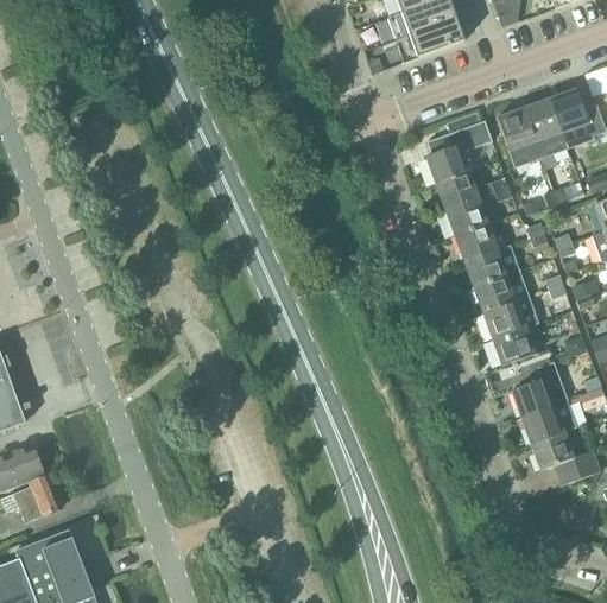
[(402,10),(389,14),(389,16),(397,38),(457,16),(451,0),(430,0),(402,11),(402,10)]
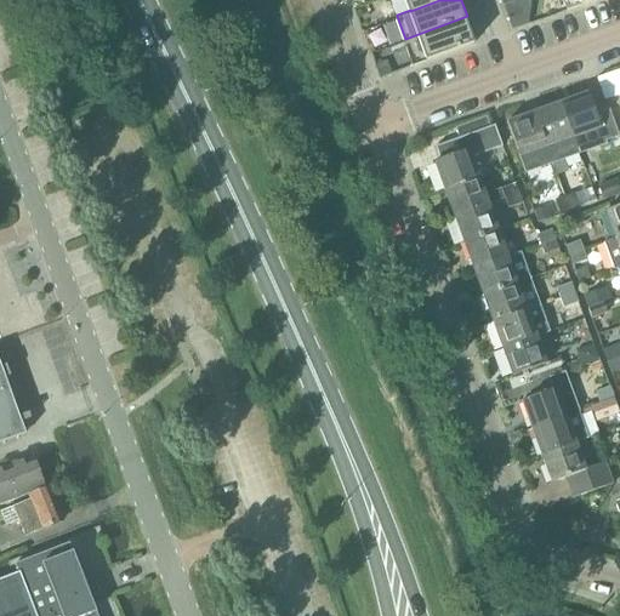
[(407,0),(410,10),(410,11),(439,0),(407,0)]
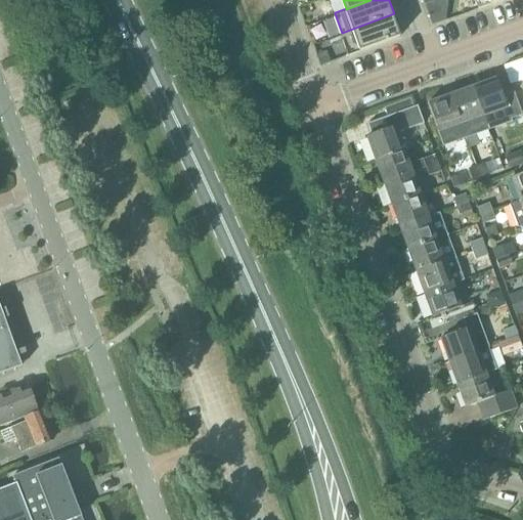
[(431,0),(425,2),(432,22),(447,16),(449,0),(431,0)]
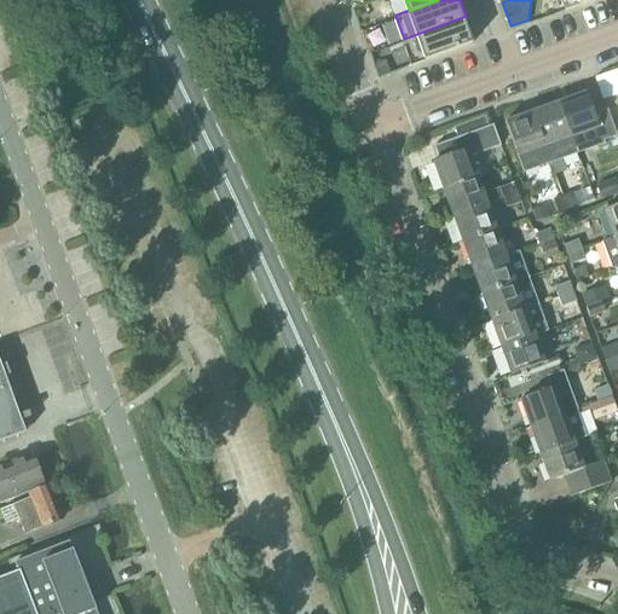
[(466,16),(404,39),(413,62),(426,57),(474,40),(466,16)]
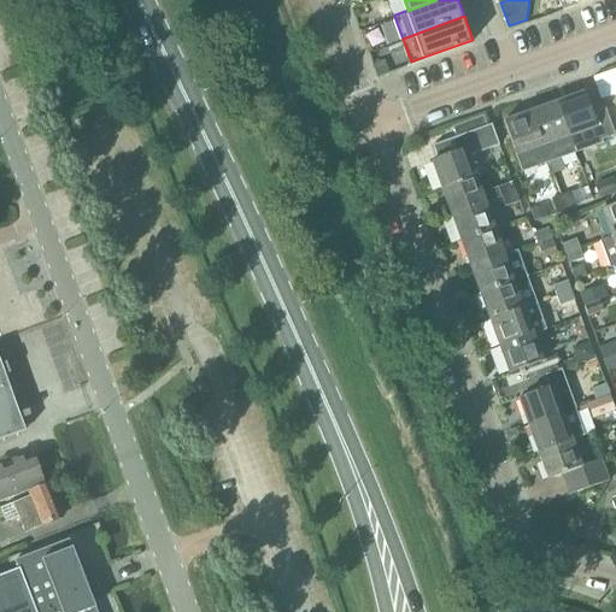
[(586,88),(559,98),(572,133),(578,149),(604,140),(603,135),(615,130),(615,127),(606,104),(593,109),(586,88)]
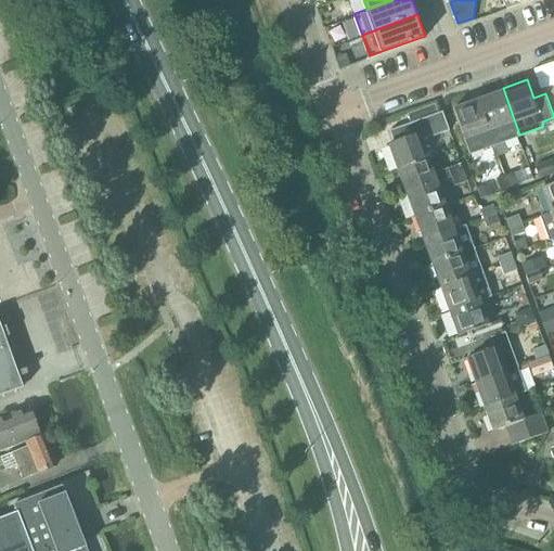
[(503,88),(479,97),(490,128),(495,143),(499,154),(510,150),(505,139),(519,135),(514,119),(503,88)]
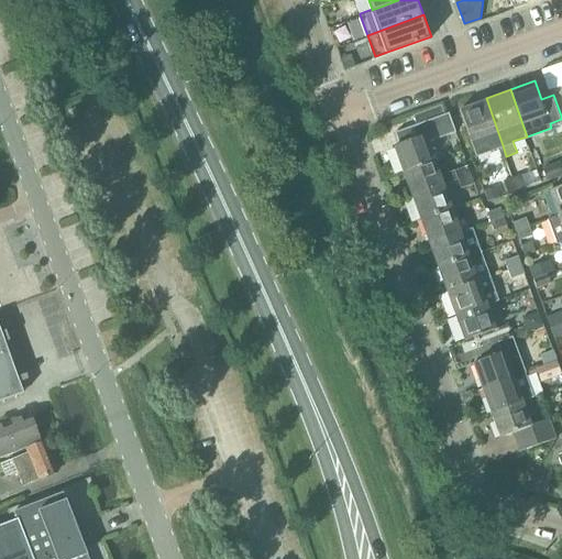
[(486,98),(461,107),(472,139),(477,154),(503,145),(497,130),(486,98)]
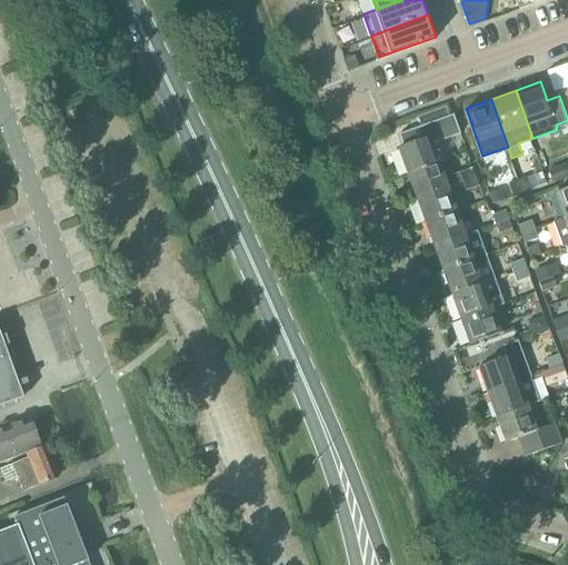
[(405,144),(399,146),(408,171),(440,159),(434,140),(461,130),(459,125),(454,111),(450,112),(447,103),(418,114),(421,122),(400,130),(405,144)]
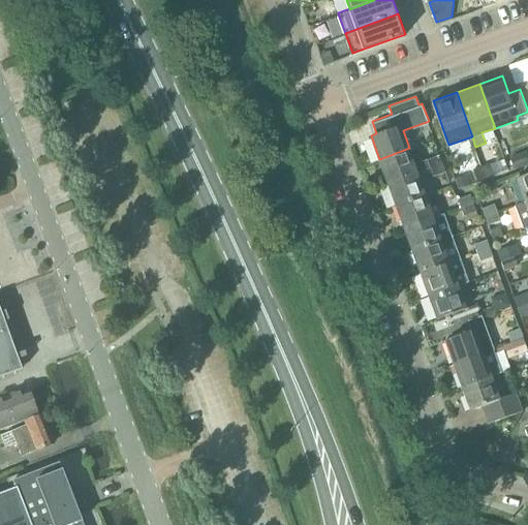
[(409,148),(379,159),(387,182),(417,171),(417,172),(431,166),(434,175),(447,170),(440,152),(414,162),(409,148)]
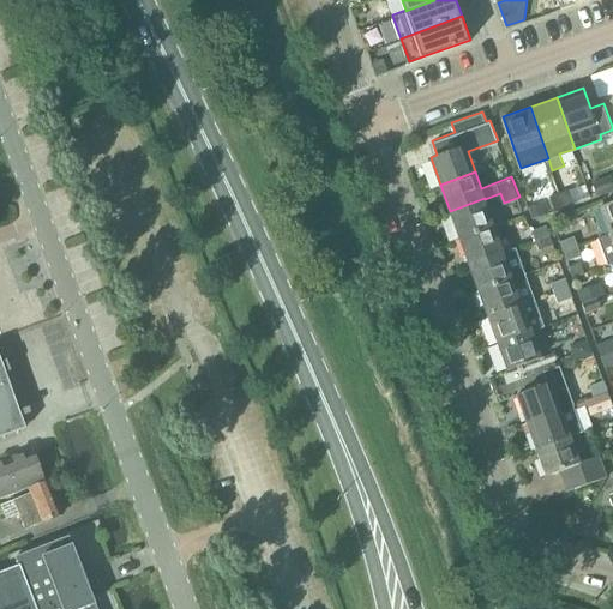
[(612,172),(593,179),(598,193),(612,186),(612,172)]
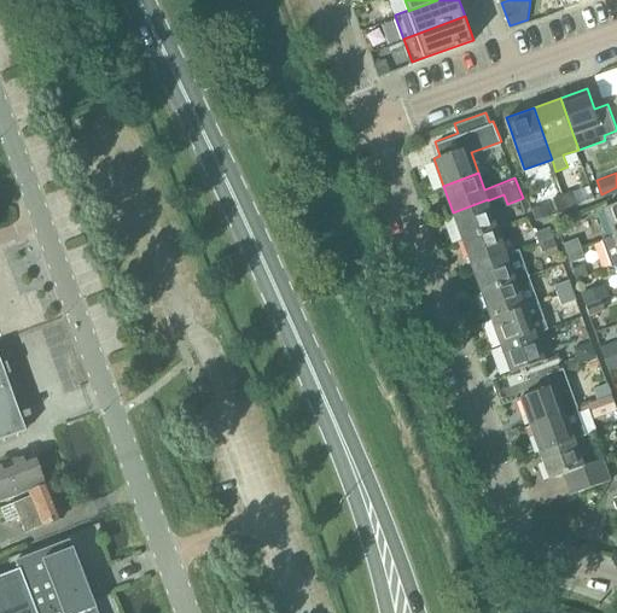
[(574,188),(563,193),(568,206),(578,203),(574,188)]
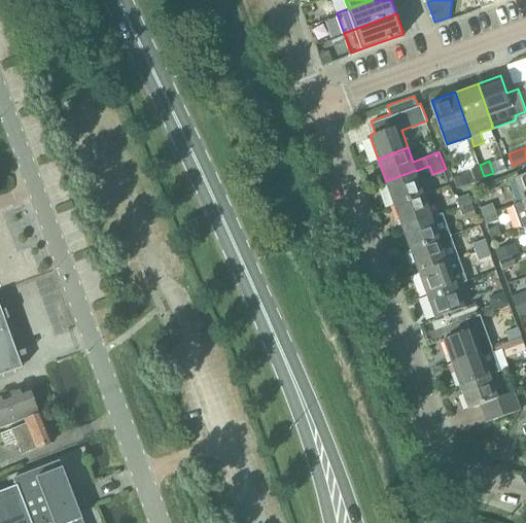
[(476,179),(484,176),(480,165),(471,168),(476,179)]
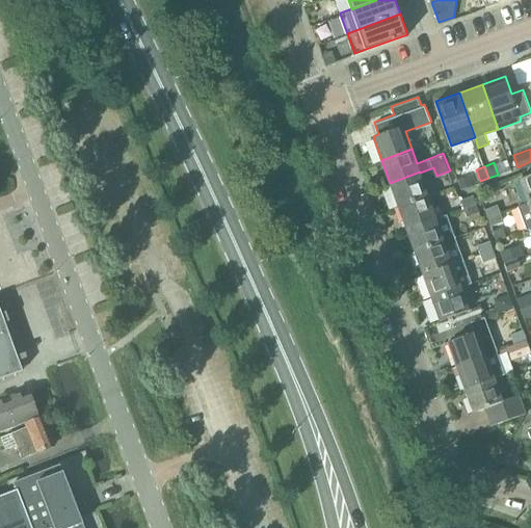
[(420,172),(390,183),(398,206),(428,194),(420,173),(420,172)]
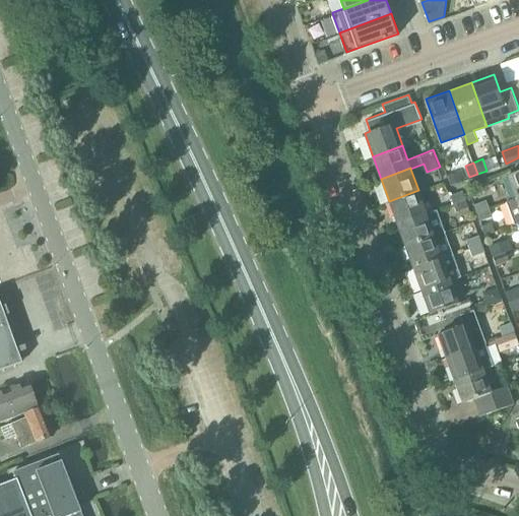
[(516,196),(518,195),(518,169),(508,173),(516,196)]
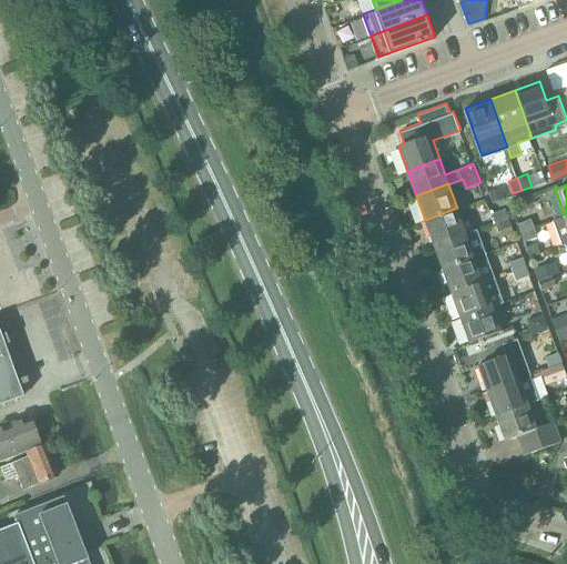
[(492,211),(495,220),(509,214),(507,207),(492,211)]
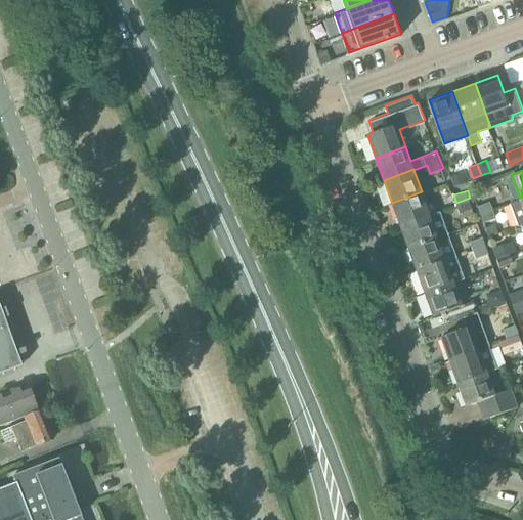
[(422,191),(392,203),(400,224),(430,213),(422,191)]
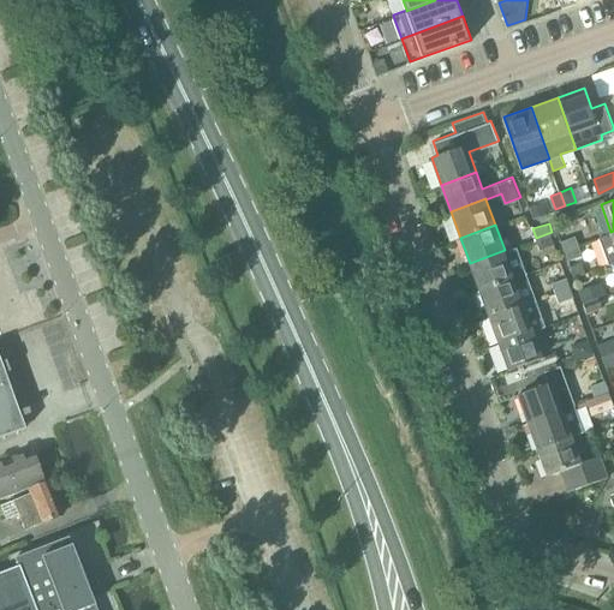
[(613,231),(610,232),(598,235),(608,262),(613,259),(613,231)]
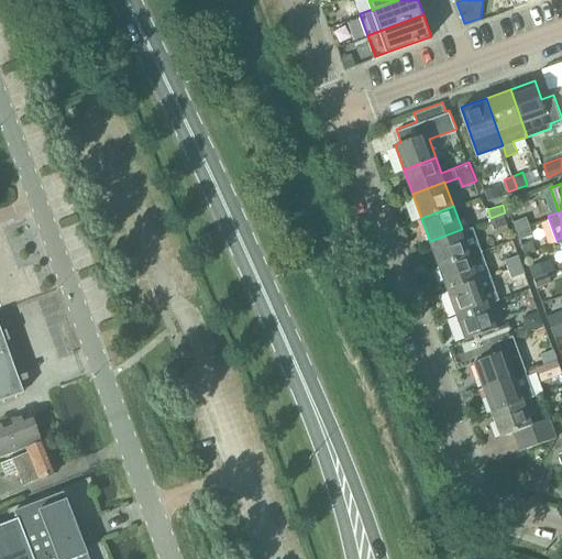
[(494,227),(506,222),(508,222),(505,212),(491,218),(494,227)]
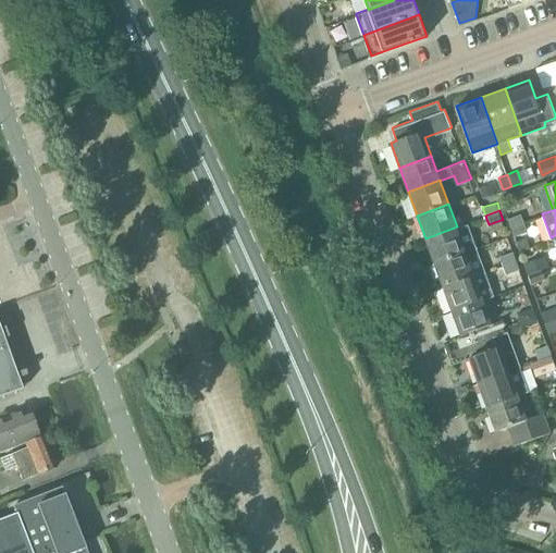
[(507,218),(510,226),(524,221),(521,212),(507,218)]
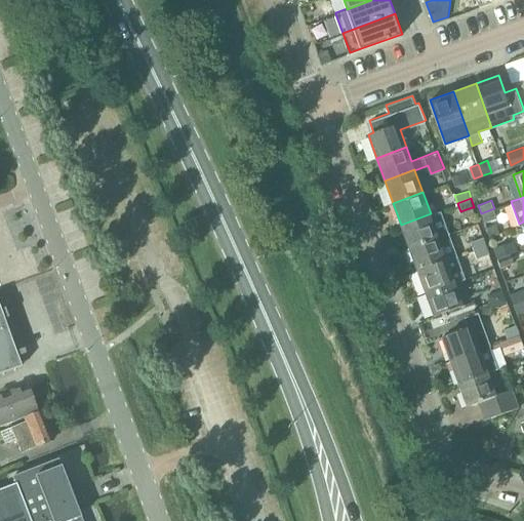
[(484,222),(485,222),(497,216),(494,208),(481,213),(484,222)]
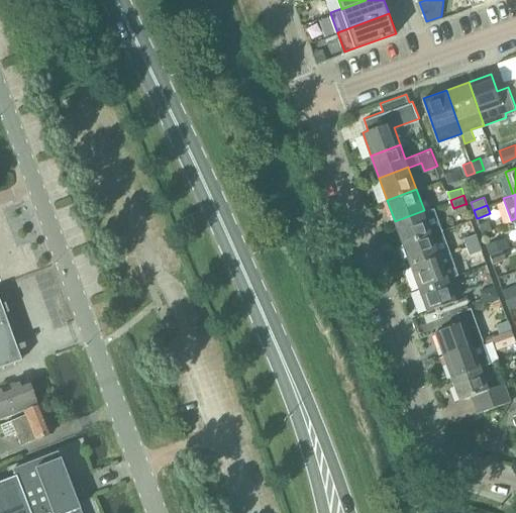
[(424,210),(395,221),(403,243),(432,232),(442,229),(434,206),(424,210)]
